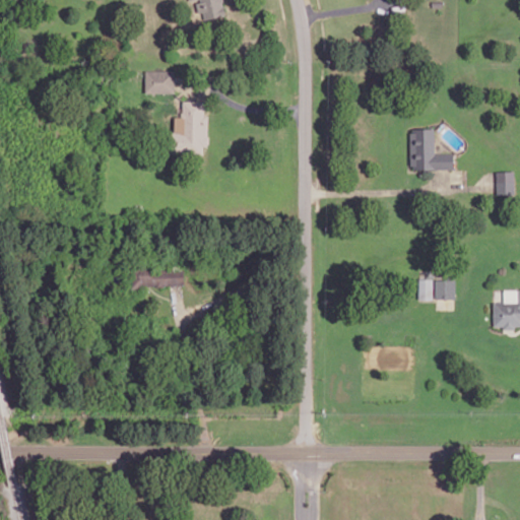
[(188,0),(189,0),(191,0),(196,0),(200,19),(225,15),(222,0),(188,0)]
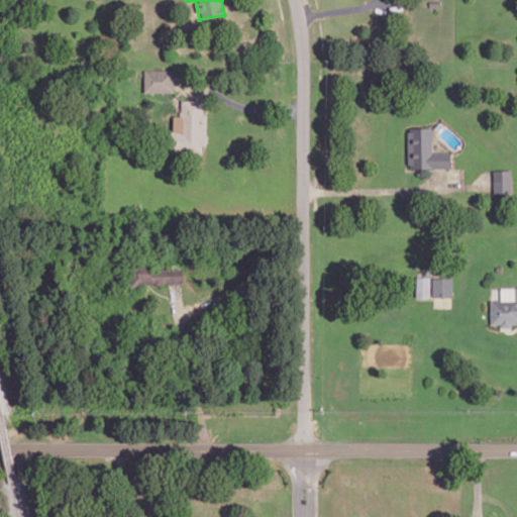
[(143,71),(144,93),(174,92),(173,70),(143,71)]
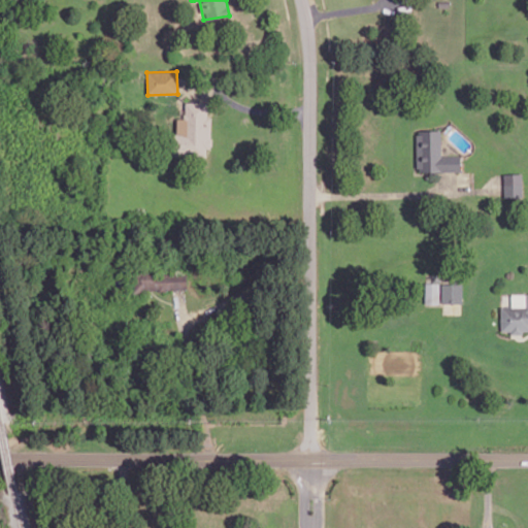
[(207,102),(185,102),(185,119),(175,119),(174,156),(206,156),(206,147),(211,147),(211,117),(207,117),(207,102)]
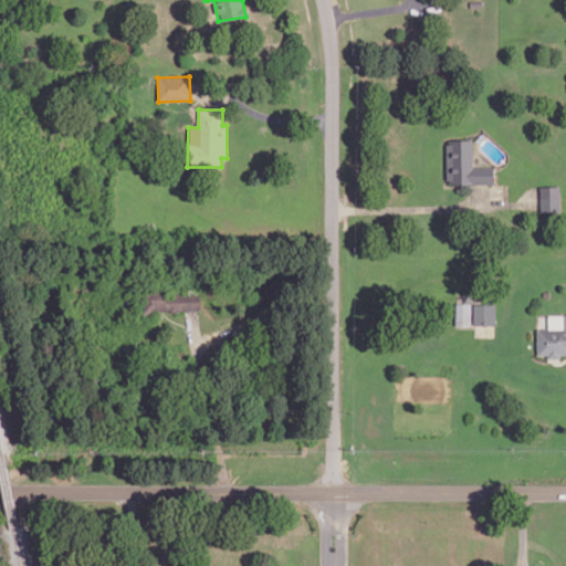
[(447,138),(447,178),(451,178),(451,181),(494,181),(493,165),(473,166),(473,137),(447,138)]
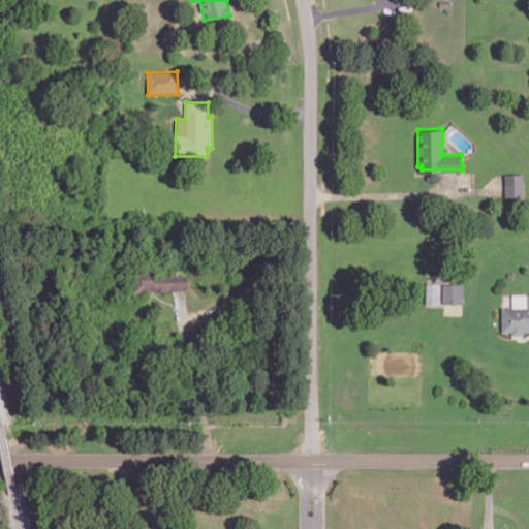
[(505,173),(506,195),(524,194),(524,173),(505,173)]
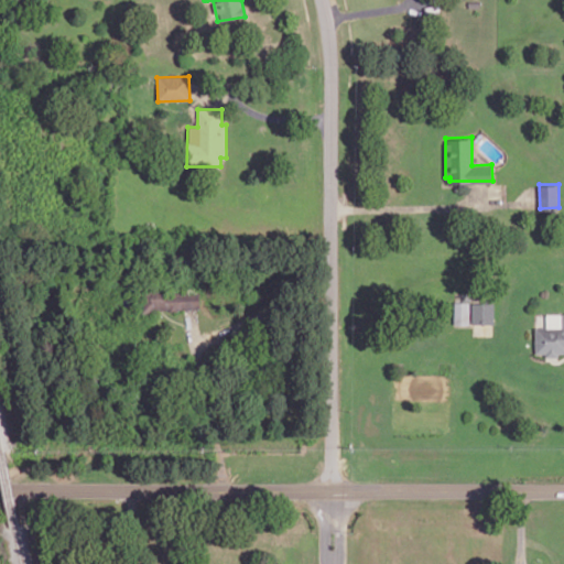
[(144,286),(145,299),(121,324),(130,333),(154,307),(161,307),(199,306),(198,292),(163,293),(163,285),(144,286)]
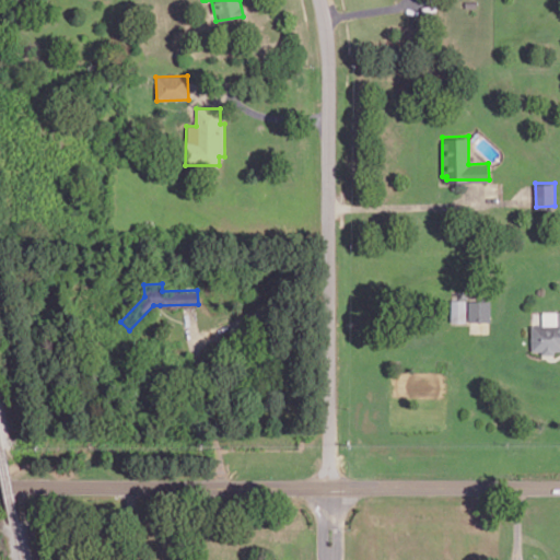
[(451,319),(465,321),(466,299),(451,299),(451,319)]
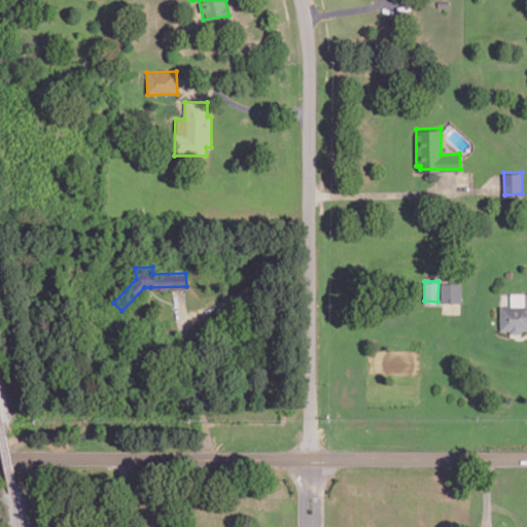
[(442,282),(442,301),(461,301),(461,282),(442,282)]
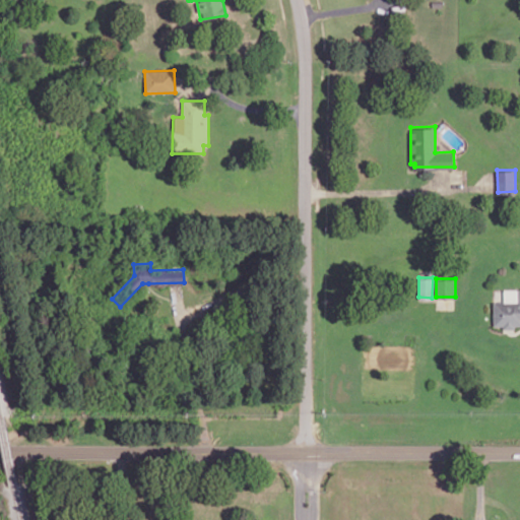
[(495,301),(495,324),(504,324),(504,327),(509,327),(515,327),(515,323),(519,323),(519,287),(519,301),(495,301)]
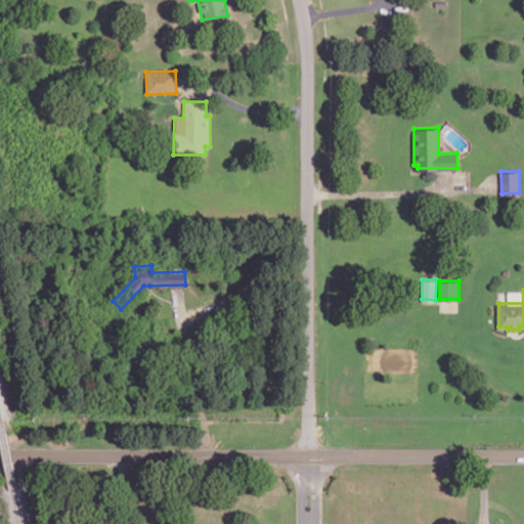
All buildings are outlined.
